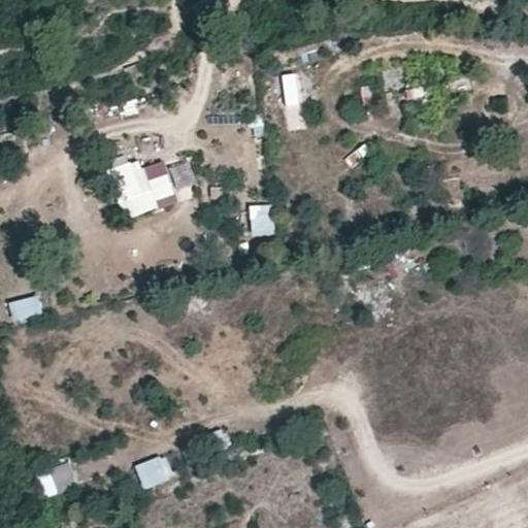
[(127,146),(135,169),(151,163),(144,142),(127,146)]
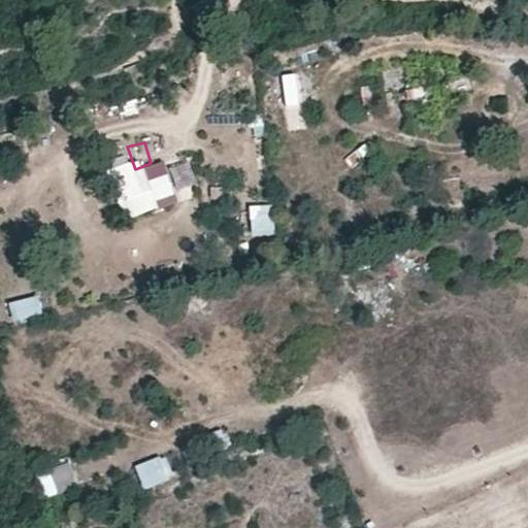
[(140,178),(135,169),(107,179),(114,191),(140,178)]
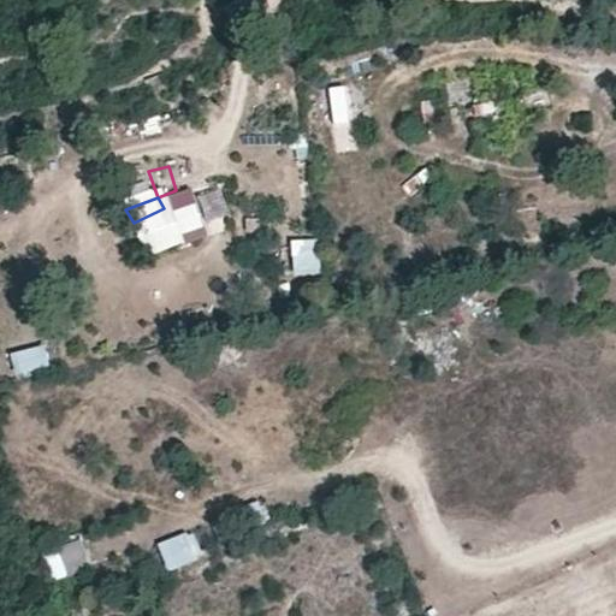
[(291,236),(292,273),(321,272),(319,235),(291,236)]
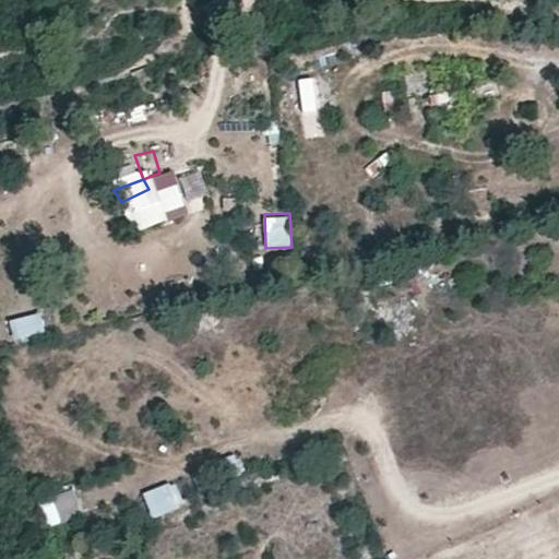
[(14,337),(46,330),(40,309),(9,318),(14,337)]
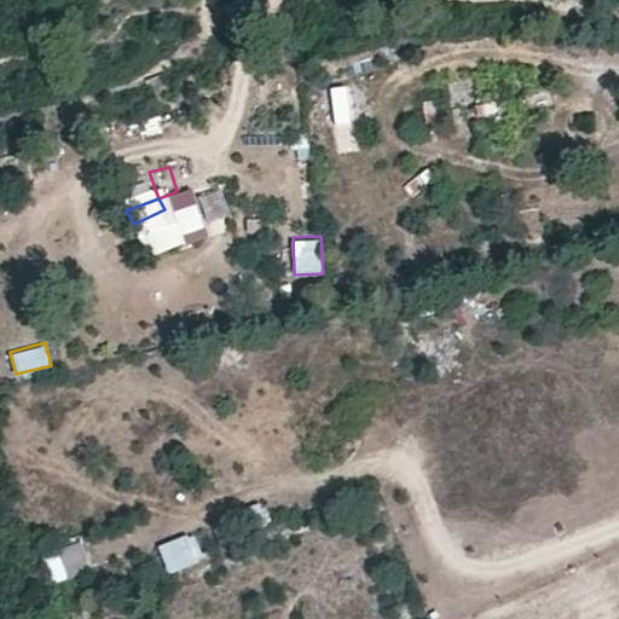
[(161,538),(166,568),(203,563),(198,533),(161,538)]
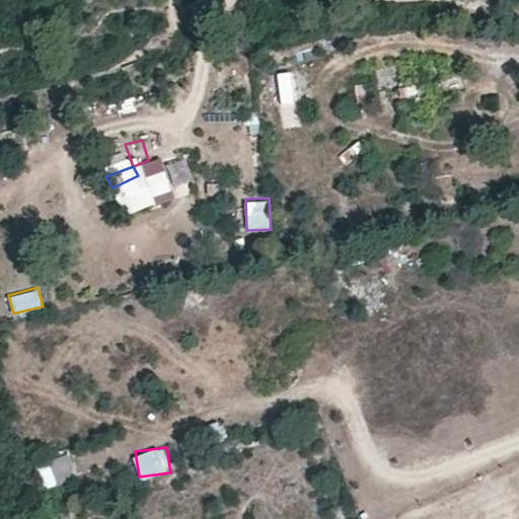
[(67,451),(50,458),(57,476),(74,469),(67,451)]
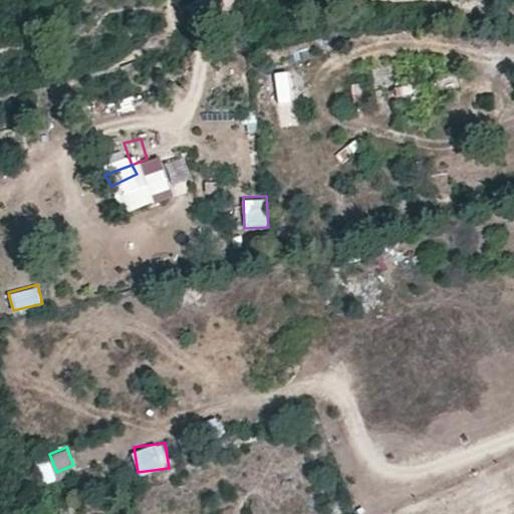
[(47,455),(35,460),(43,483),(56,479),(47,455)]
